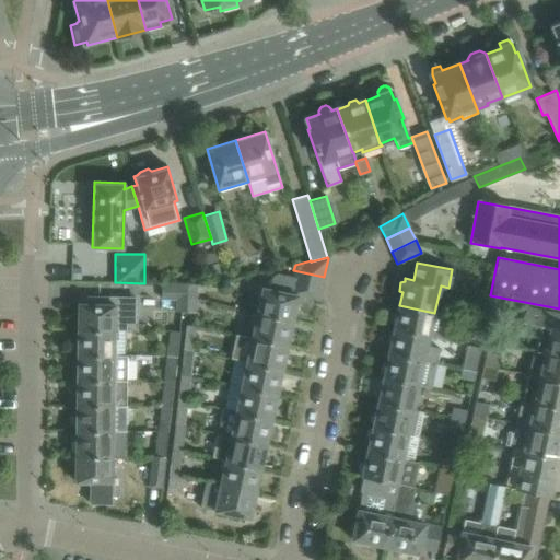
[(322,289),(324,277),(293,270),(292,276),(291,282),(322,289)]
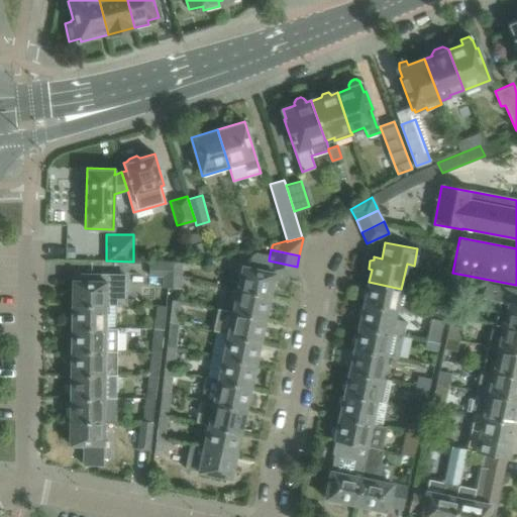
[(271,296),(276,273),(295,278),(297,267),(269,261),(270,254),(255,251),(251,254),(249,266),(241,264),(236,289),(271,296)]
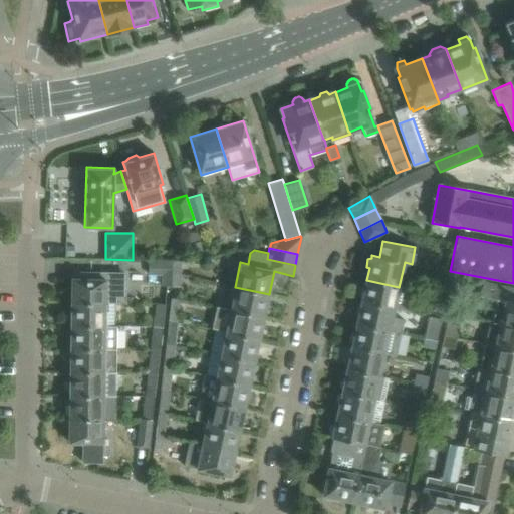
[(170,273),(171,259),(150,259),(149,273),(162,274),(162,285),(169,286),(170,273)]
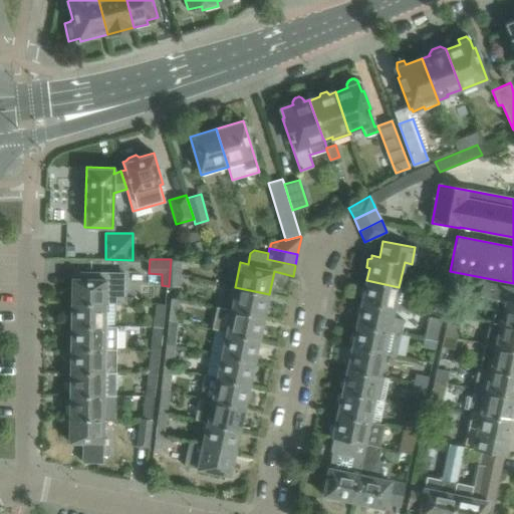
[(181,274),(181,260),(171,259),(170,273),(178,274),(181,274)]
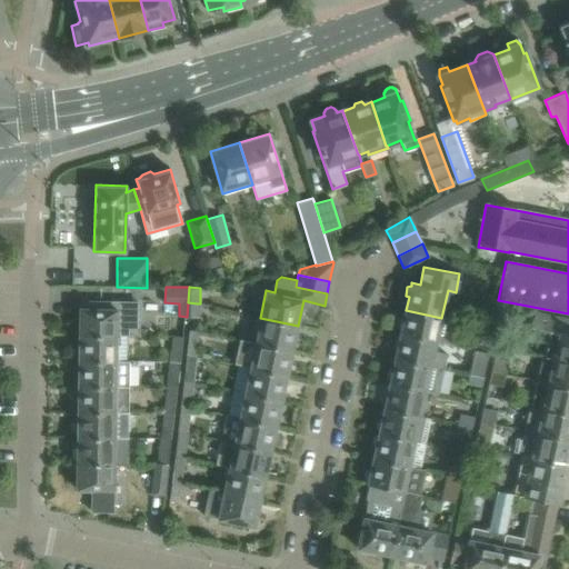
[(117,335),(139,335),(139,302),(98,301),(98,308),(80,308),(79,333),(117,335)]
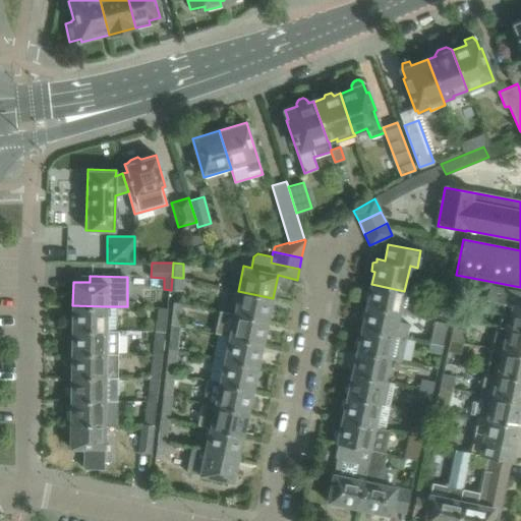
[(182,290),(183,278),(180,278),(172,277),(171,290),(182,290)]
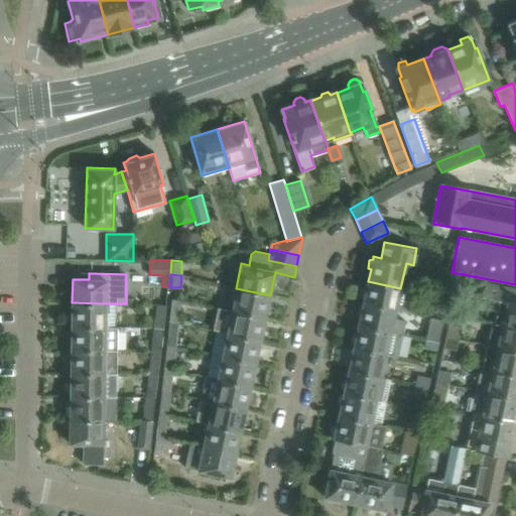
[(412,291),(400,288),(368,281),(366,290),(363,291),(362,297),(364,299),(363,302),(396,309),(407,312),(412,291)]
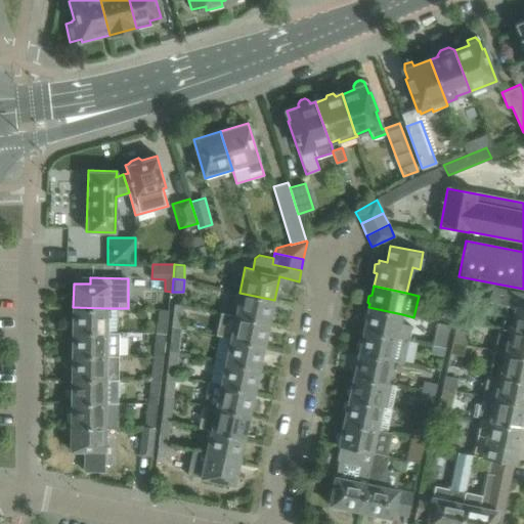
[(523,332),(523,294),(492,288),(489,301),(507,305),(501,326),(523,332)]
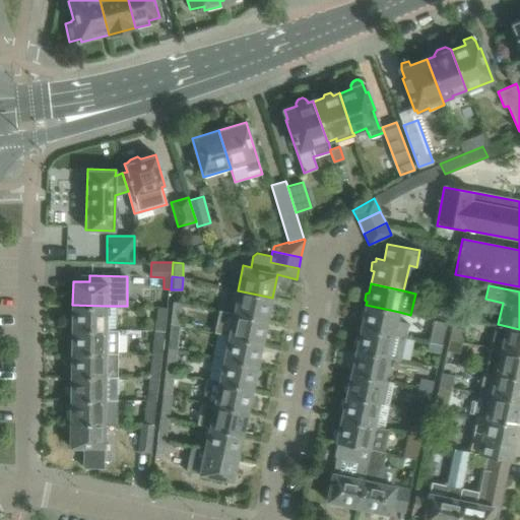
[(267,321),(272,298),(238,290),(233,314),(267,321)]
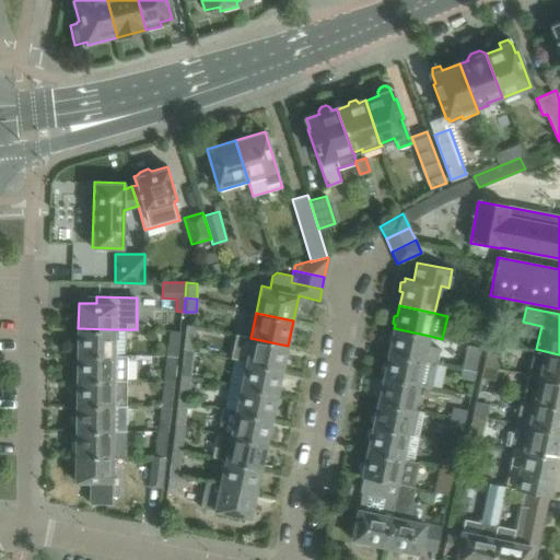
[(195,339),(197,325),(186,324),(185,338),(195,339)]
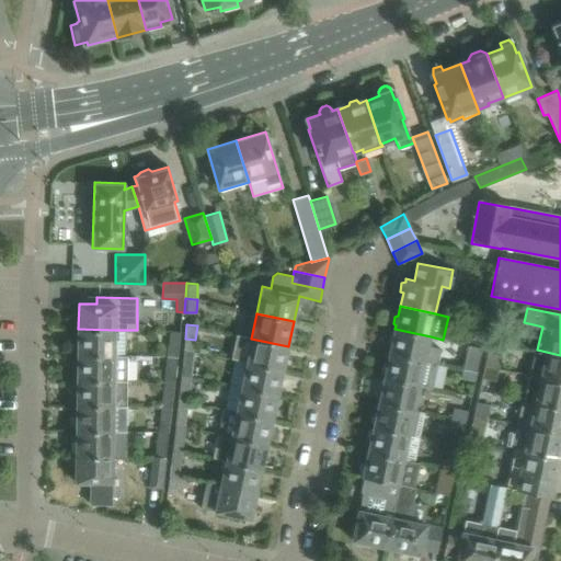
[(115,355),(115,330),(78,329),(78,354),(115,355)]
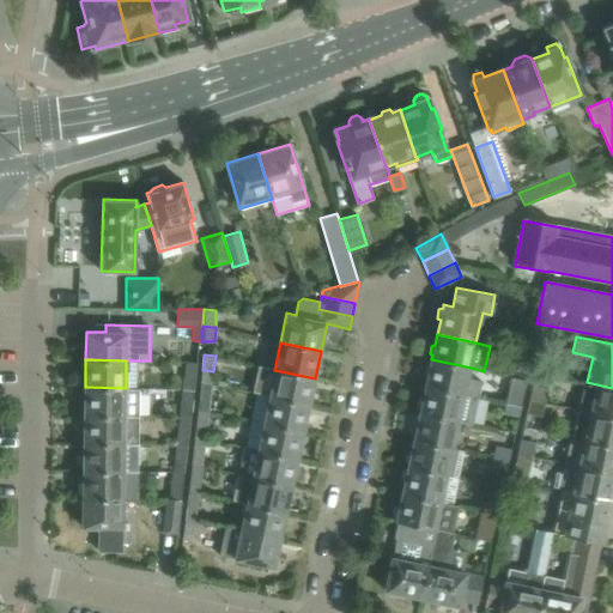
[(478,396),(481,380),(468,377),(471,368),(431,359),(431,362),(428,362),(425,371),(429,372),(425,388),(465,396),(465,394),(478,396)]
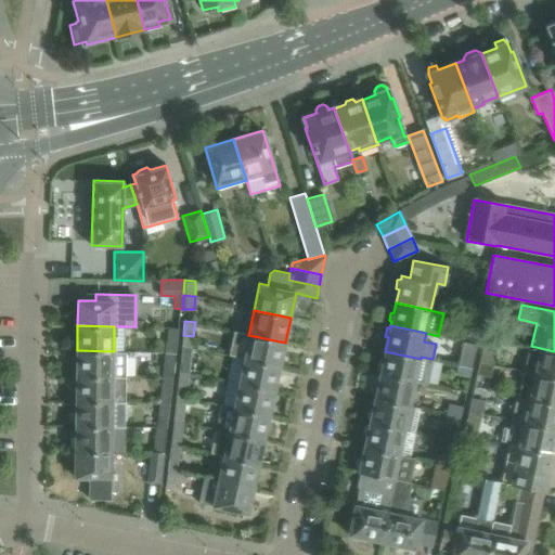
[(178,341),(179,327),(169,326),(167,340),(178,341)]
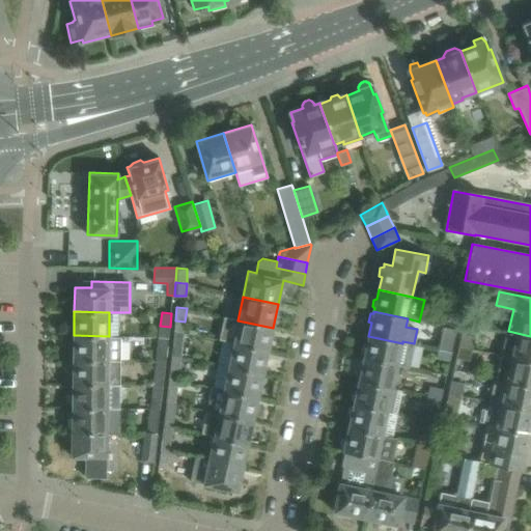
[(268,351),(273,328),(238,320),(233,343),(268,351)]
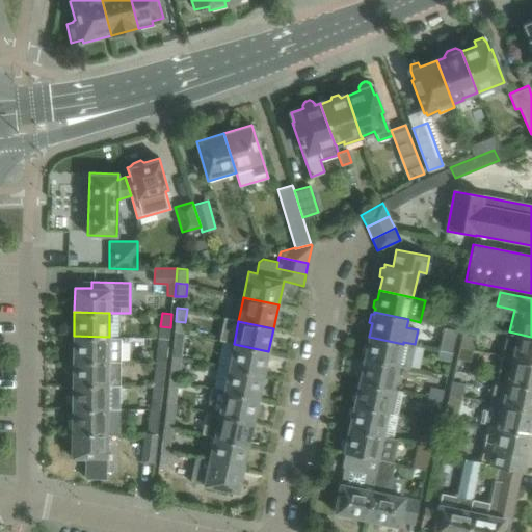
[(451,355),(457,329),(444,326),(439,352),(451,355)]
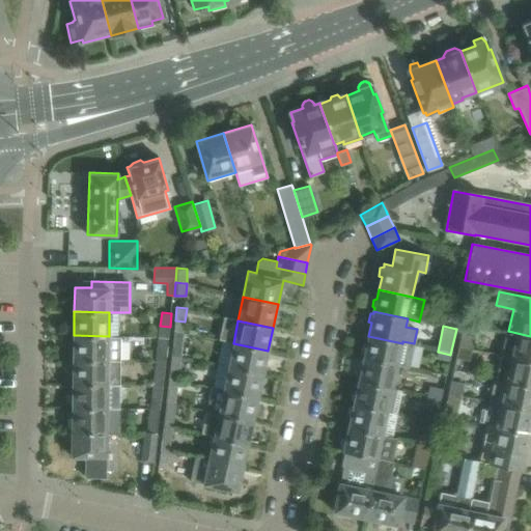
[(174,331),(172,344),(183,345),(184,332),(174,331)]
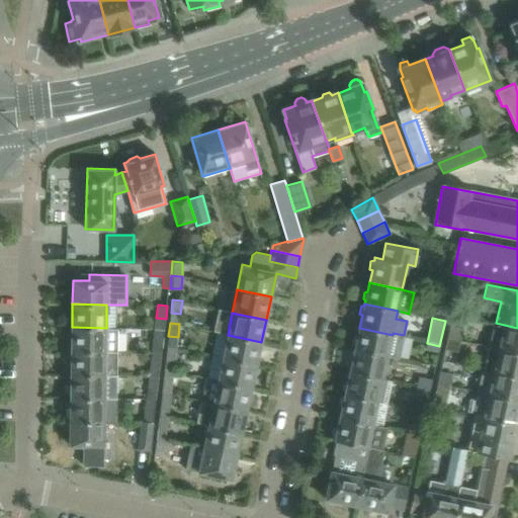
[(517,352),(517,328),(496,323),(496,324),(493,323),(488,346),(517,352)]
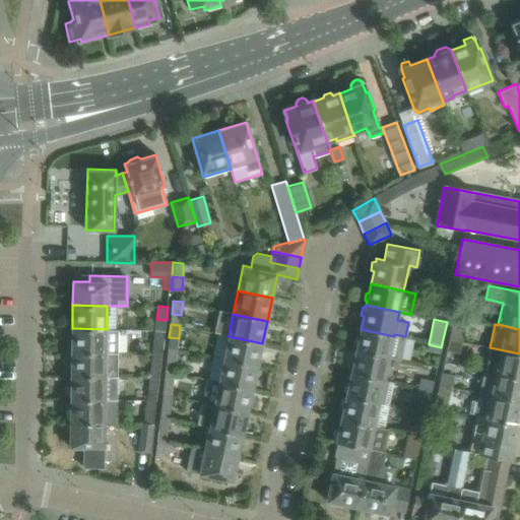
[(462,341),(464,329),(451,326),(449,338),(462,341)]
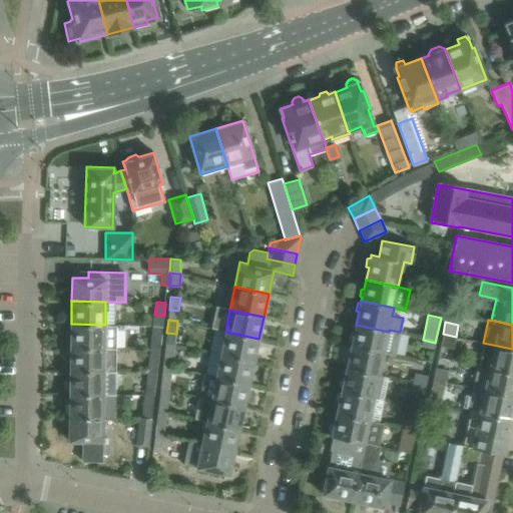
[(116,348),(116,325),(105,325),(71,324),(70,347),(116,348)]
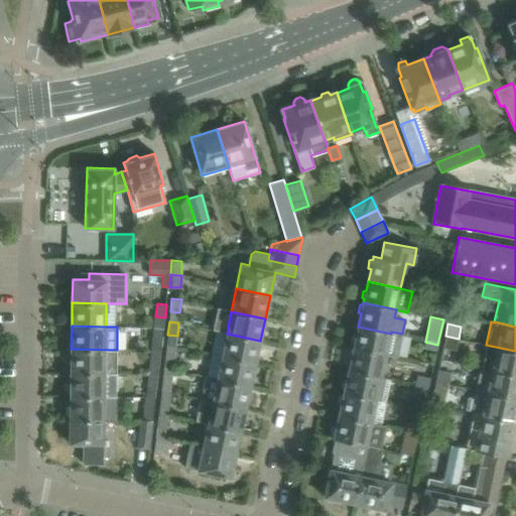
[(397,359),(402,334),(391,332),(391,334),(358,327),(356,335),(353,336),(351,343),(354,345),(353,349),(386,356),(397,359)]
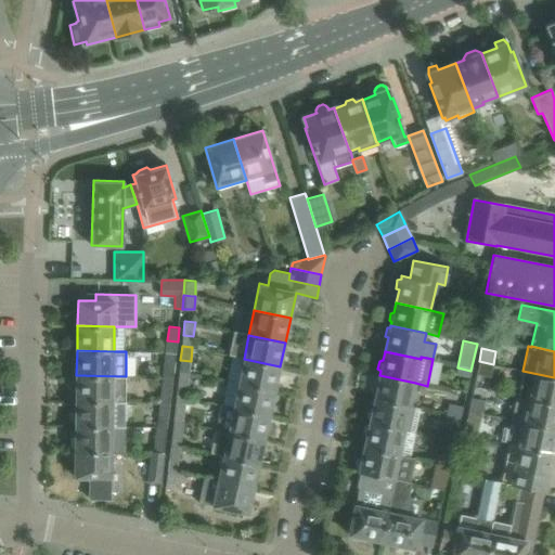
[(175,368),(176,353),(166,352),(164,366),(175,368)]
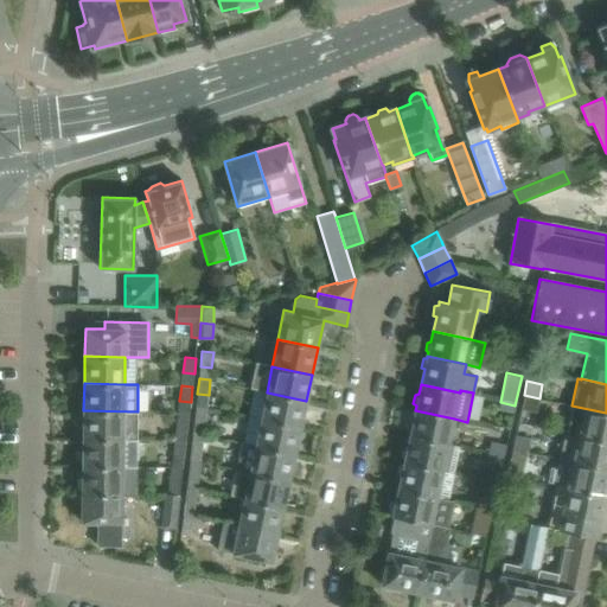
[(267,393),(261,420),(300,428),(306,401),(267,393)]
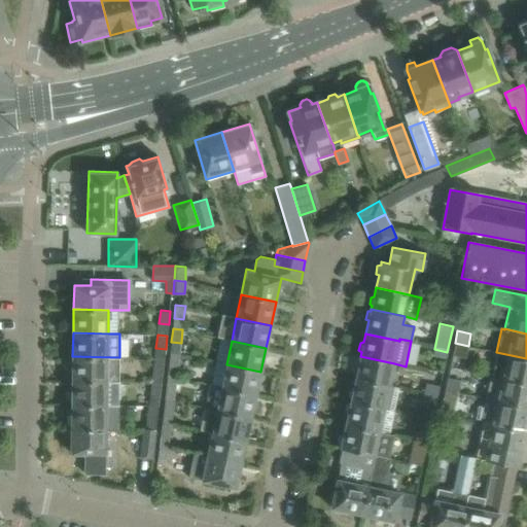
[(465,357),(468,346),(455,343),(452,355),(465,357)]
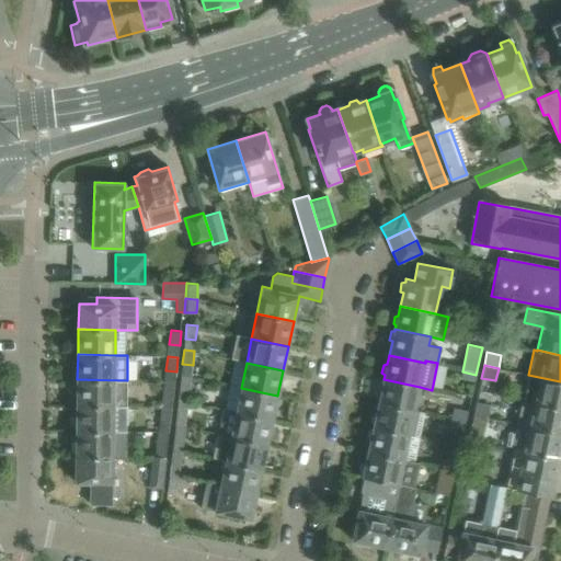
[(474,381),(476,375),(462,371),(460,379),(474,381)]
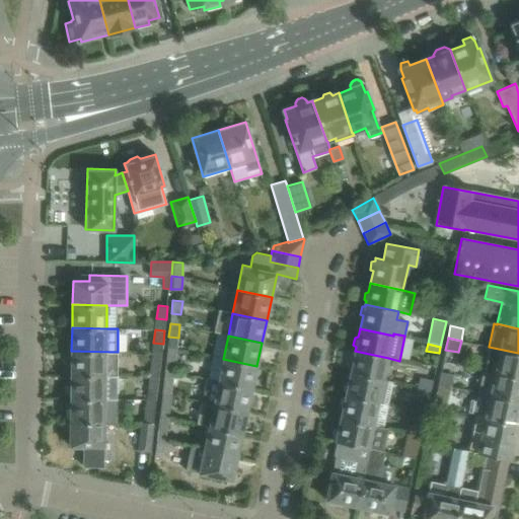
[(167,347),(166,360),(175,361),(177,348),(167,347)]
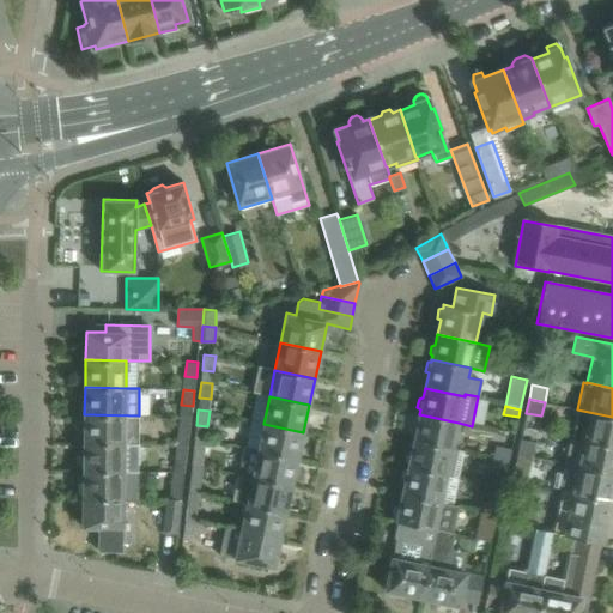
[(612,417),(577,410),(572,436),(612,444),(612,417)]
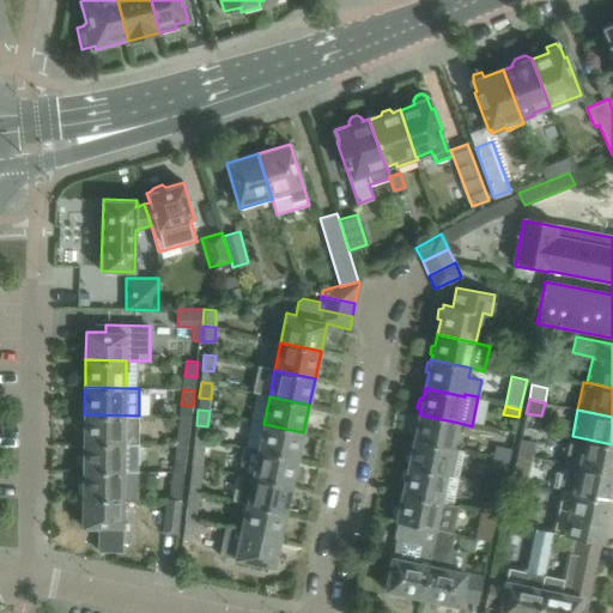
[(138,443),(139,416),(84,414),(84,442),(138,443)]
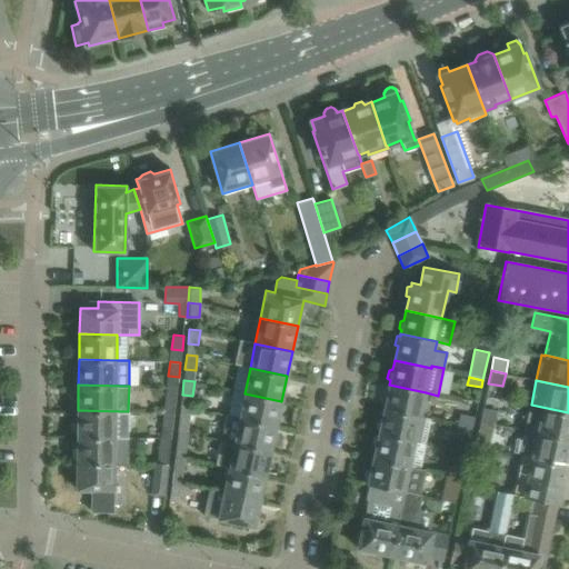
[(420,416),(426,392),(389,385),(389,386),(386,386),(383,395),(387,397),(383,409),(420,417),(420,416)]
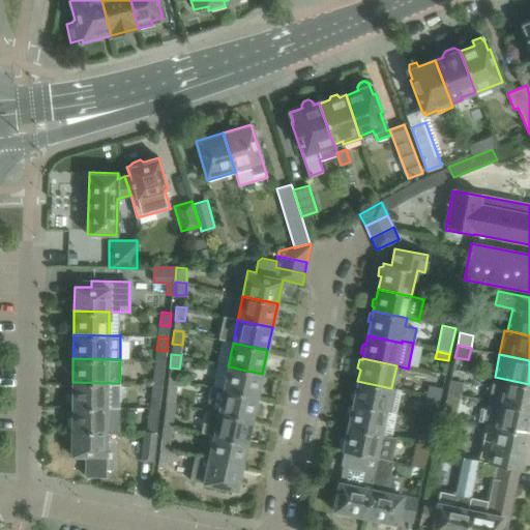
[(164,375),(165,361),(155,360),(153,374),(164,375)]
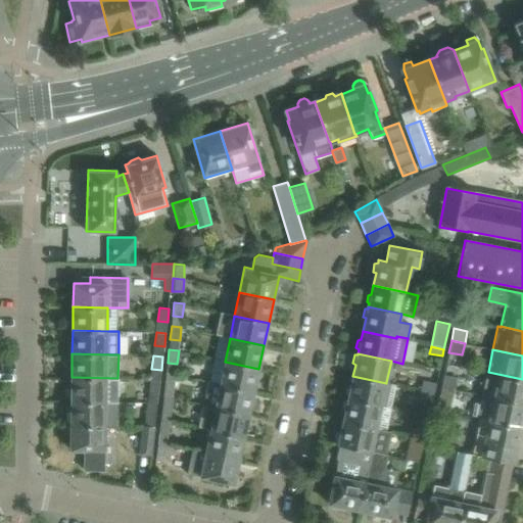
[(215,360),(210,382),(220,384),(253,392),(258,369),(225,362),(215,360)]
